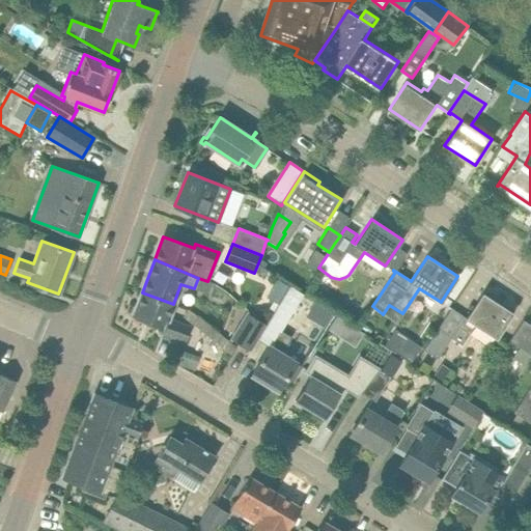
[(258,308),(253,313),(268,324),(277,308),(279,304),(289,286),(277,279),(266,297),(273,301),(269,308),(258,308)]
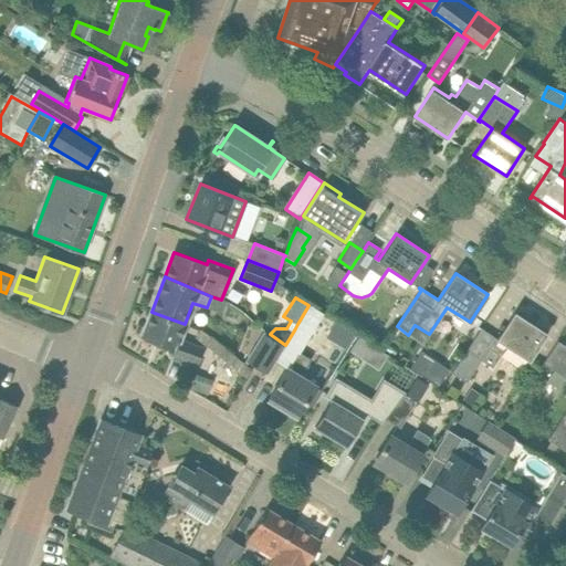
[(322,312),(310,305),(308,305),(297,324),(295,328),(307,335),(322,312)]
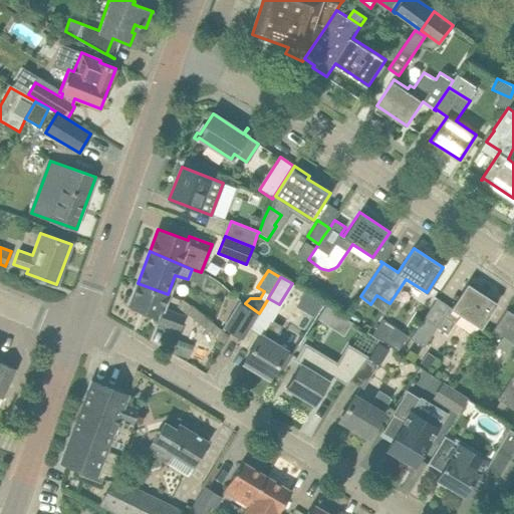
[(129,305),(158,317),(157,321),(179,330),(184,317),(162,309),(168,294),(138,283),(129,305)]
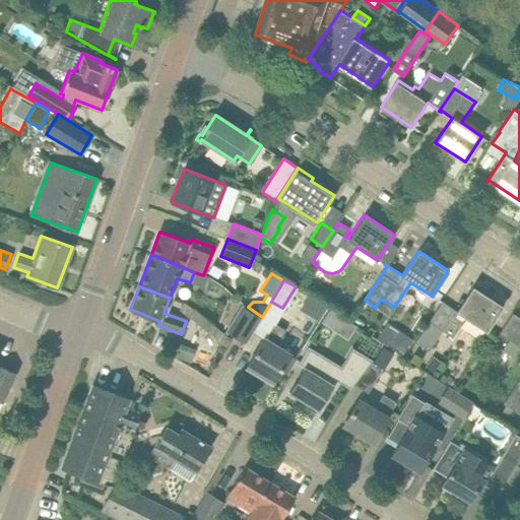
[(439,301),(441,303),(414,342),(428,351),(441,331),(452,338),(464,318),(485,332),(503,307),(472,286),(456,311),(440,301),(439,301)]
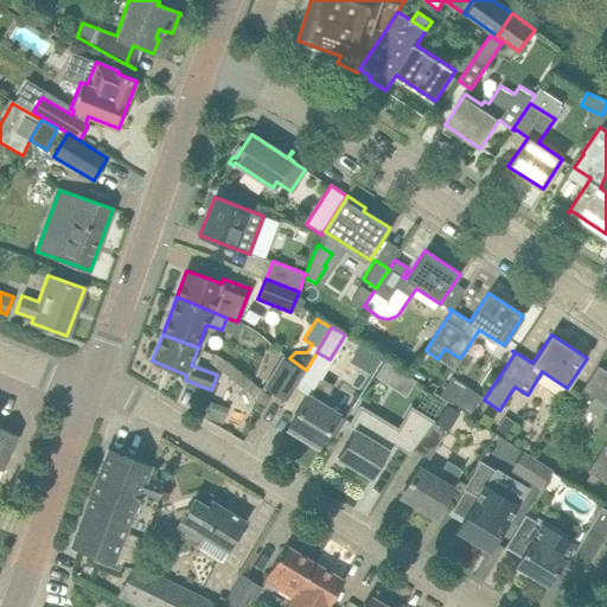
[(217,356),(210,364),(263,407),(270,397),(229,364),(217,356)]
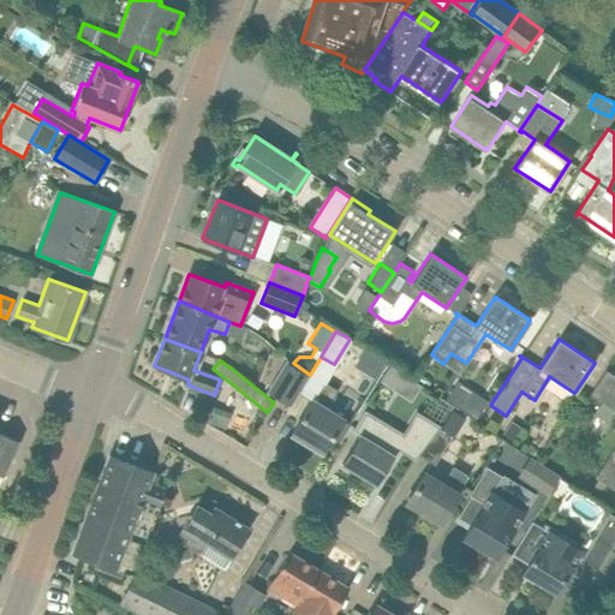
[(286,363),(267,393),(288,406),(306,375),(286,363)]
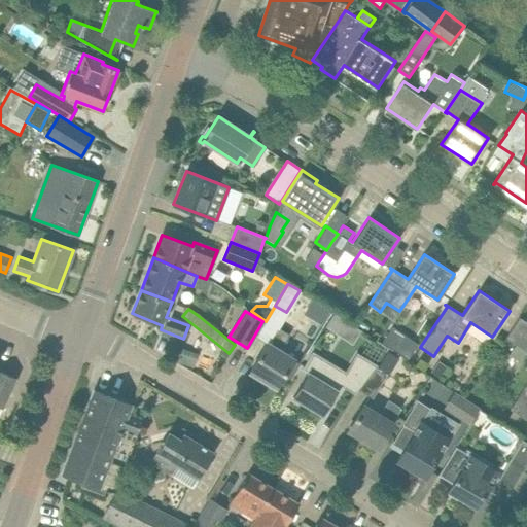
[(332,312),(324,325),(334,331),(343,318),(332,312)]
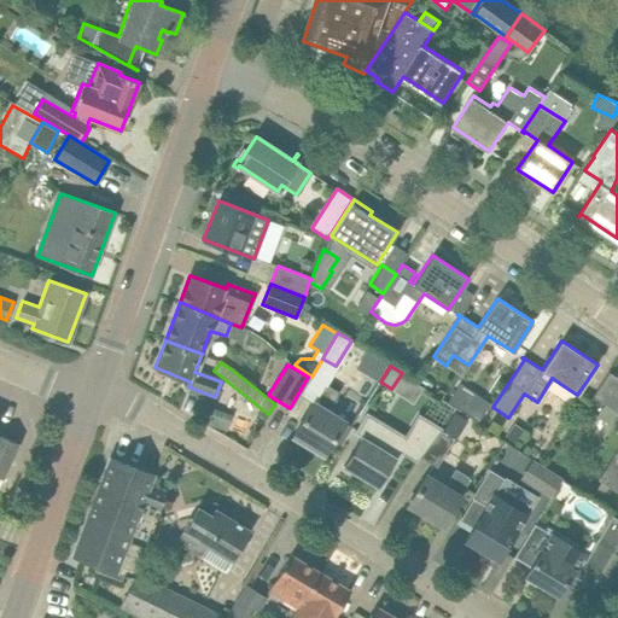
[(327,412),(339,392),(324,384),(293,435),(324,454),(332,439),(340,444),(351,426),(327,412)]
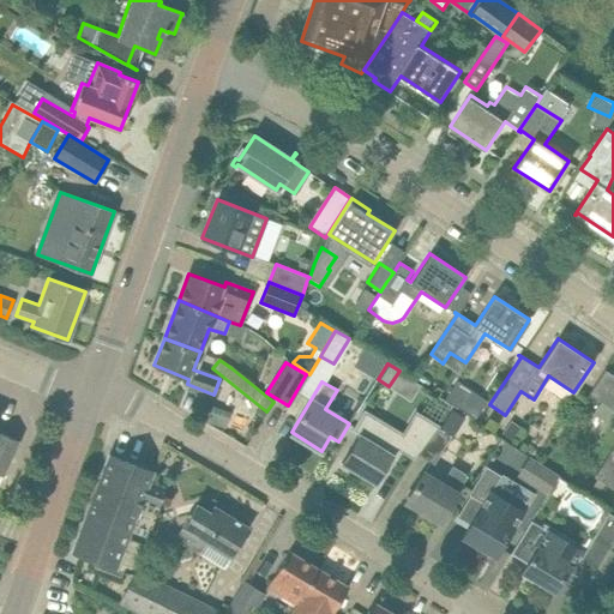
[(474,392),(463,409),(475,417),(487,399),(474,392)]
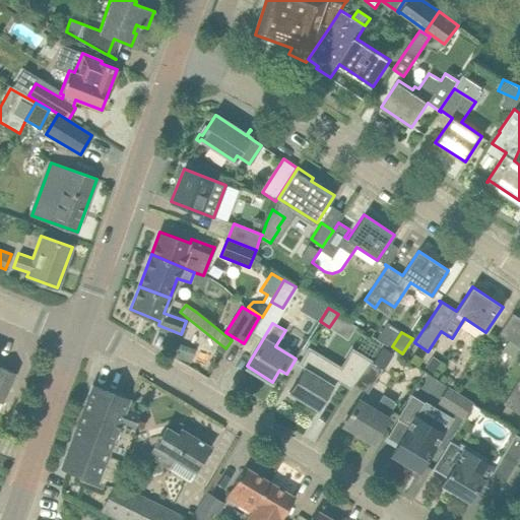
[(519,339),(506,362),(519,371),(519,394),(518,398),(504,420),(519,432),(519,339)]
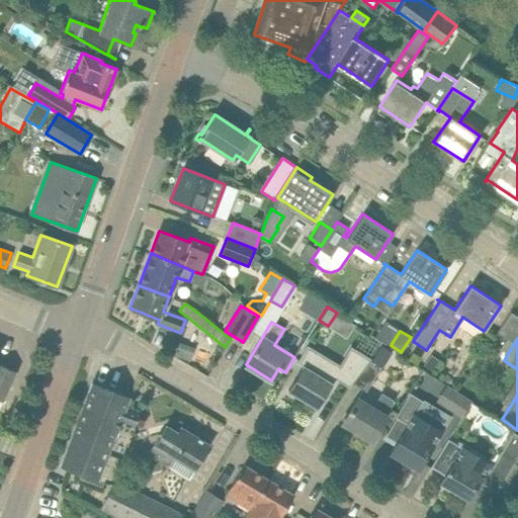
[(178,342),(173,355),(189,361),(194,347),(178,342)]
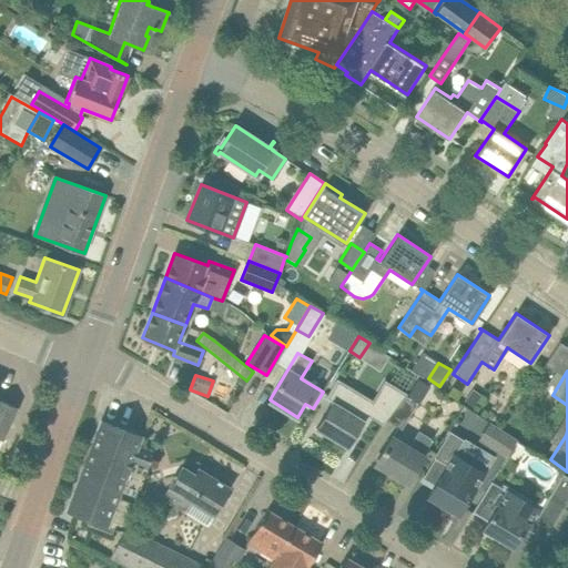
[(399,399),(385,419),(401,429),(416,404),(418,405),(429,386),(417,378),(406,396),(404,395),(399,399)]
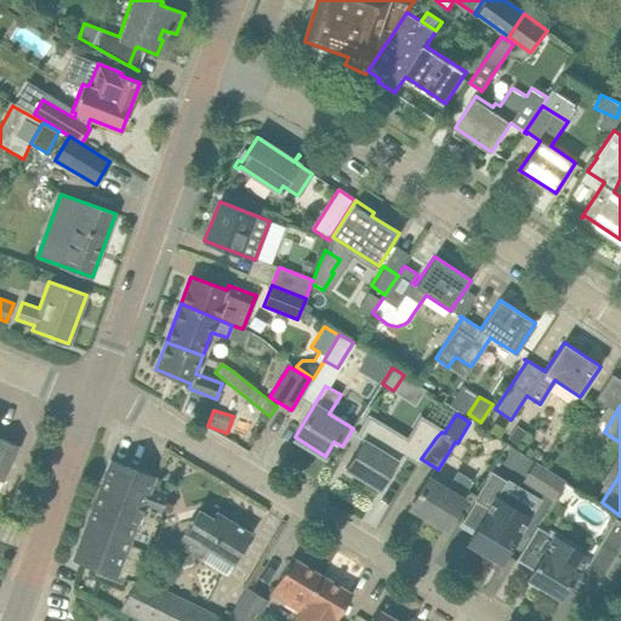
[(389,433),(372,422),(345,468),(380,489),(397,461),(380,450),(389,433)]
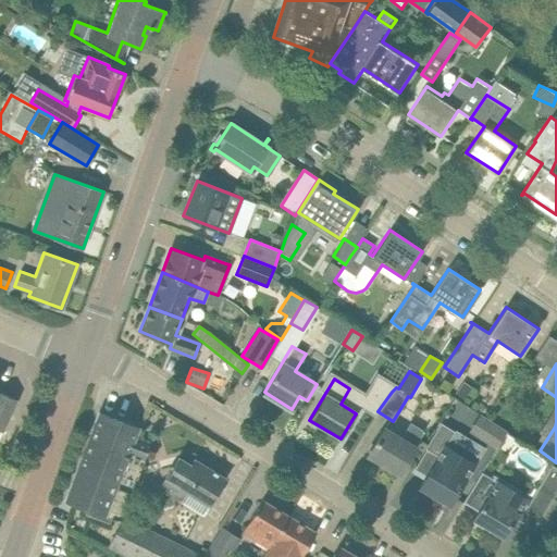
[(456,395),(465,401),(472,390),(465,383),(456,395)]
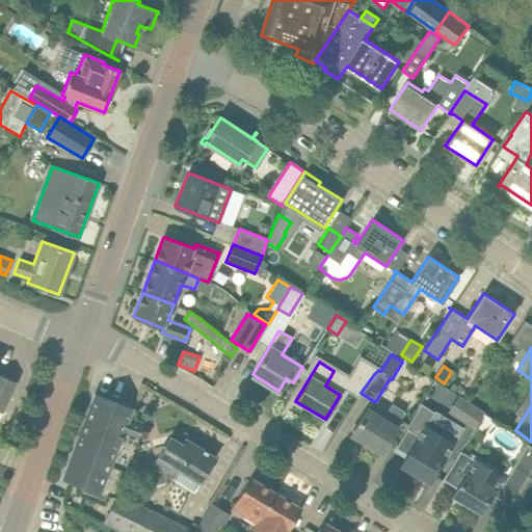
[(361,393),(374,374),(365,368),(351,386),(361,393)]
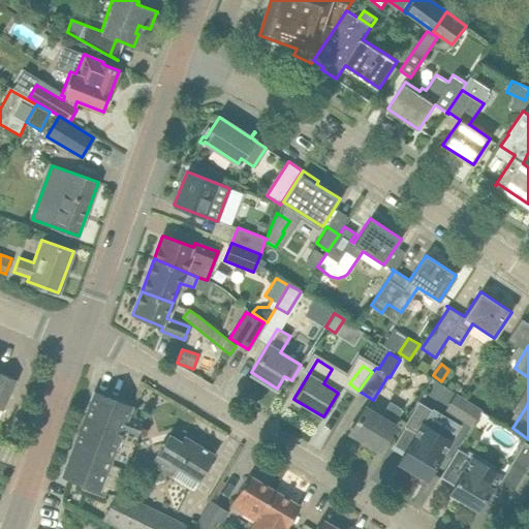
[(0,412),(14,378),(0,372),(0,412)]
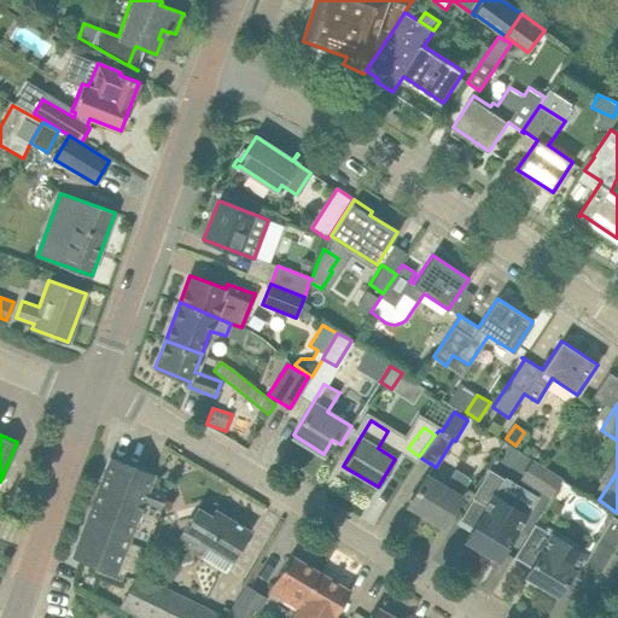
[(129,576),(132,567),(136,570),(167,493),(150,485),(153,474),(109,458),(71,554),(129,576)]
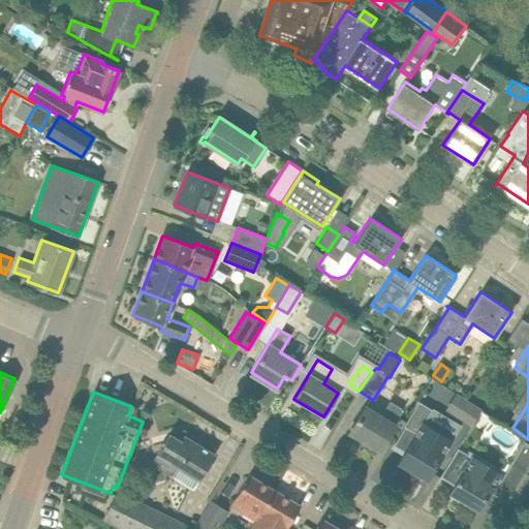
[(475,425),(483,406),(449,393),(442,411),(475,425)]
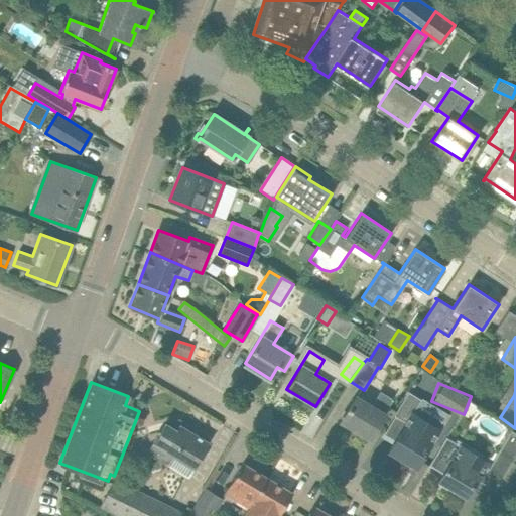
[(407,391),(393,415),(405,422),(406,423),(412,413),(420,399),(407,391)]
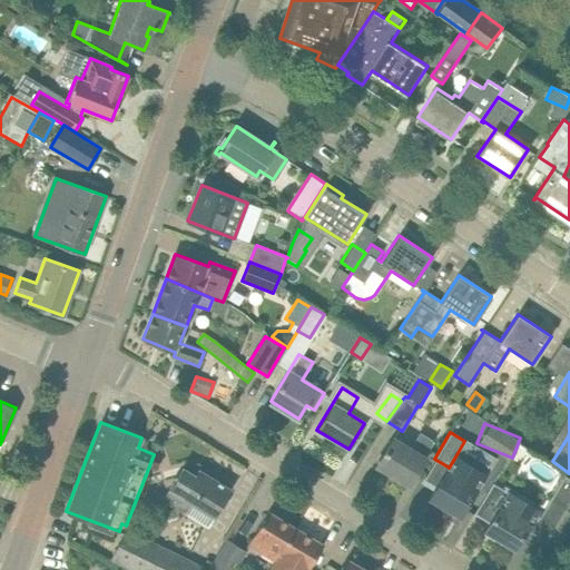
[(412,444),(394,434),(375,465),(408,485),(434,442),(420,433),(412,444)]
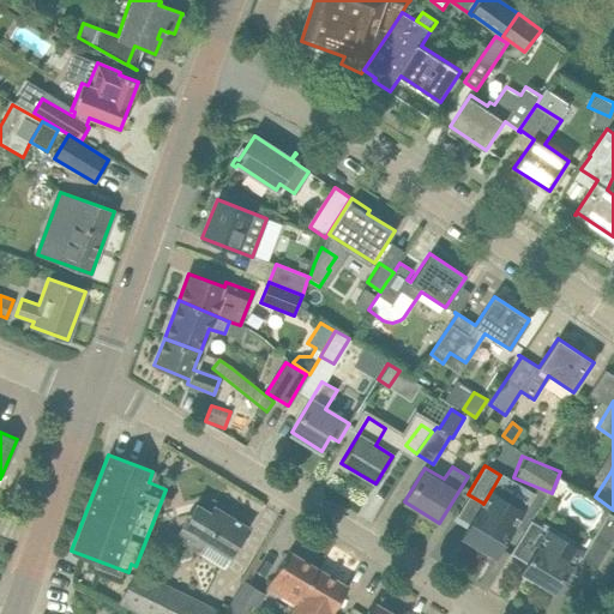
[(495,555),(522,511),(491,492),(483,504),(482,503),(462,536),(465,537),(464,540),(477,548),(479,546),(495,555)]
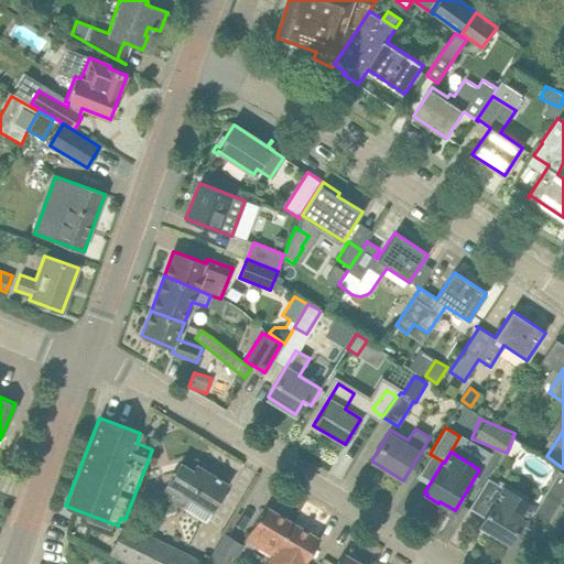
[(160,495),(206,522),(228,485),(209,473),(212,468),(194,458),(188,467),(180,463),(160,495)]
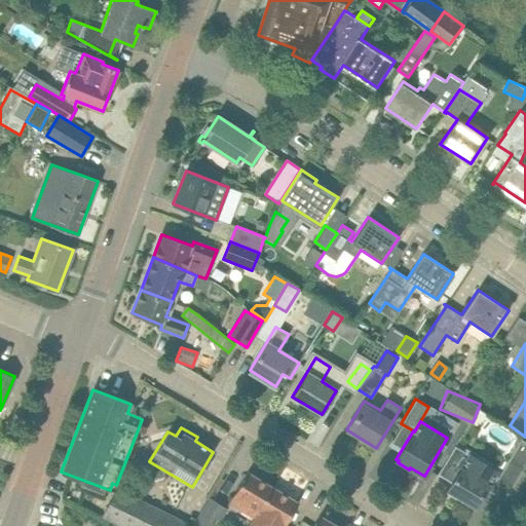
[(508,460),(522,470),(525,472),(525,443),(520,440),(508,460)]
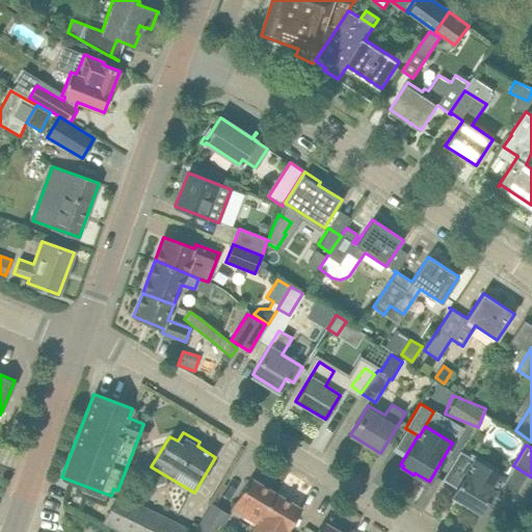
[(475,458),(452,496),(480,512),(493,490),(511,502),(528,475),(513,466),(503,482),(499,480),(502,476),(476,460),(476,459),(475,458)]
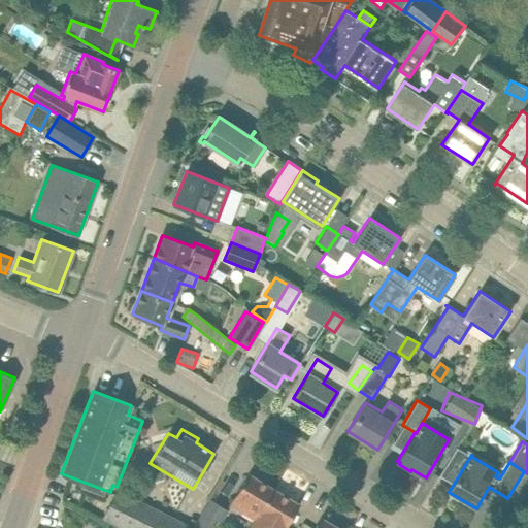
[(255,519),(273,489),(248,473),(230,503),(255,519)]
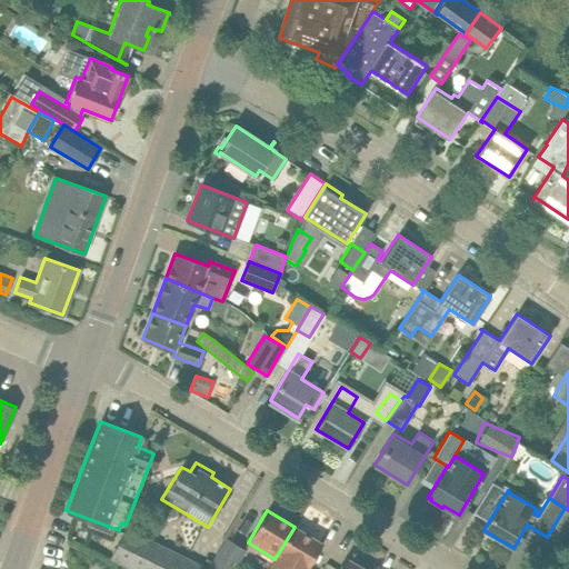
[(269,568),(307,568),(322,543),(295,527),(275,559),(269,568)]
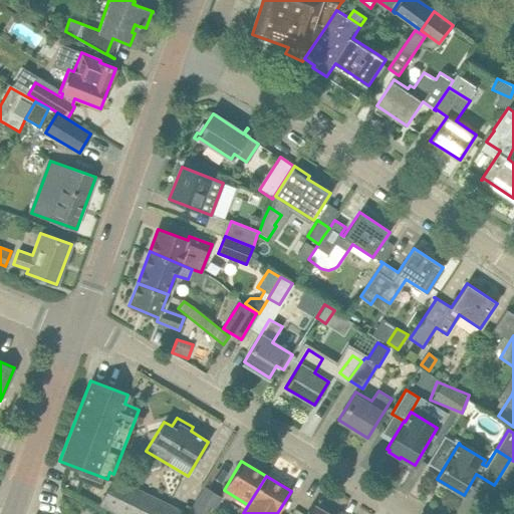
[(120,513),(138,513),(147,496),(112,479),(100,504),(120,513)]
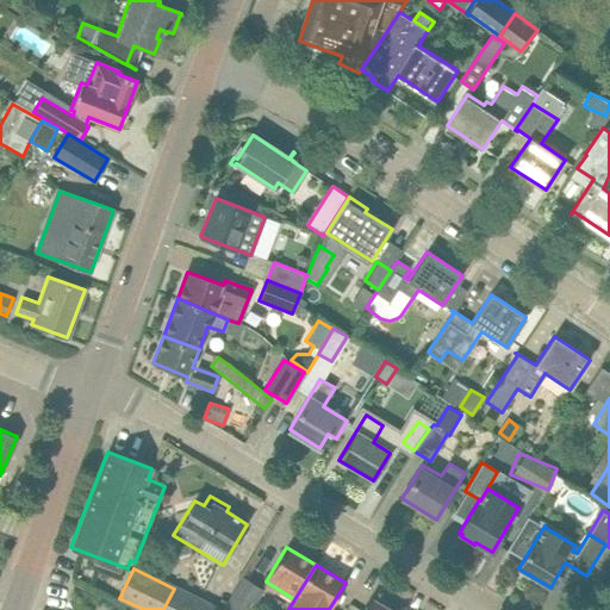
[(222,609),(247,609),(257,593),(238,582),(222,609)]
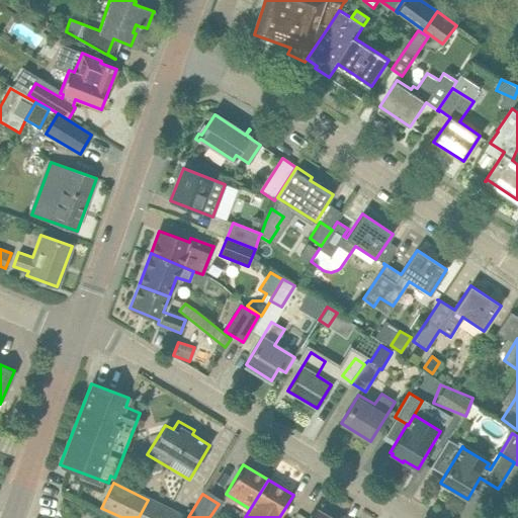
[(139,517),(181,517),(183,516),(148,500),(139,517)]
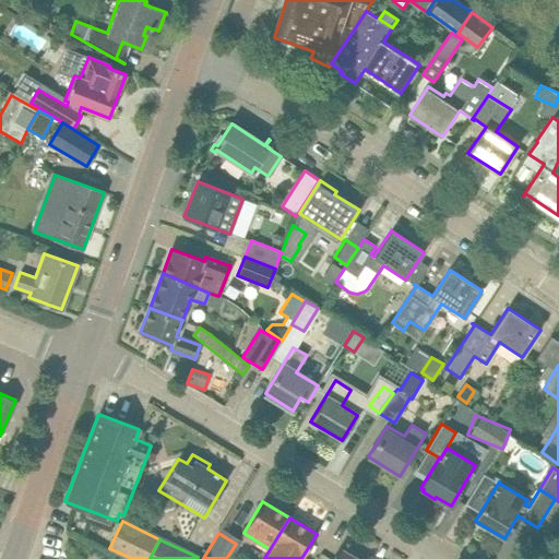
[(357,558),(339,548),(332,558),(357,558)]
